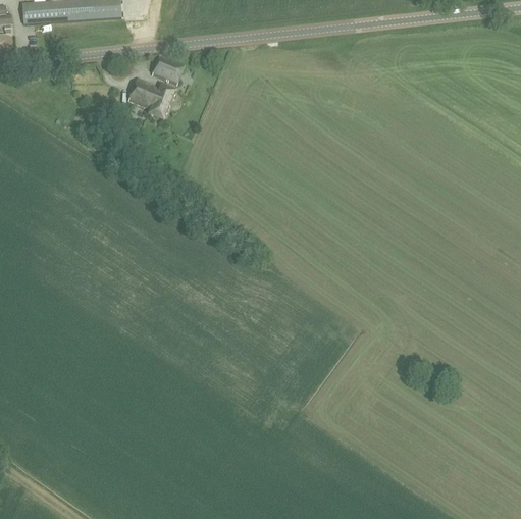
[(51,0),(21,2),(23,23),(121,16),(119,0),(51,0)]
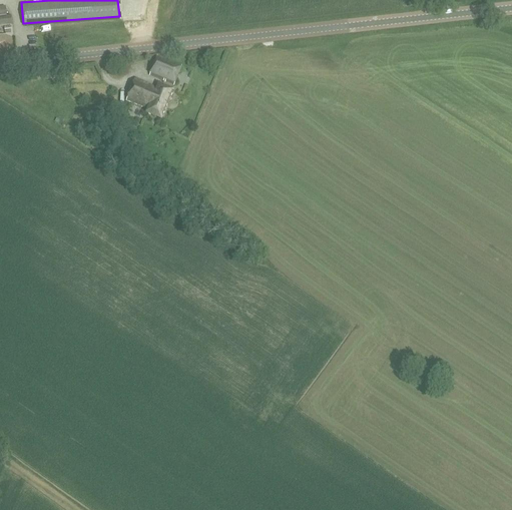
[(0,23),(12,22),(11,13),(6,14),(5,3),(0,4),(0,23)]
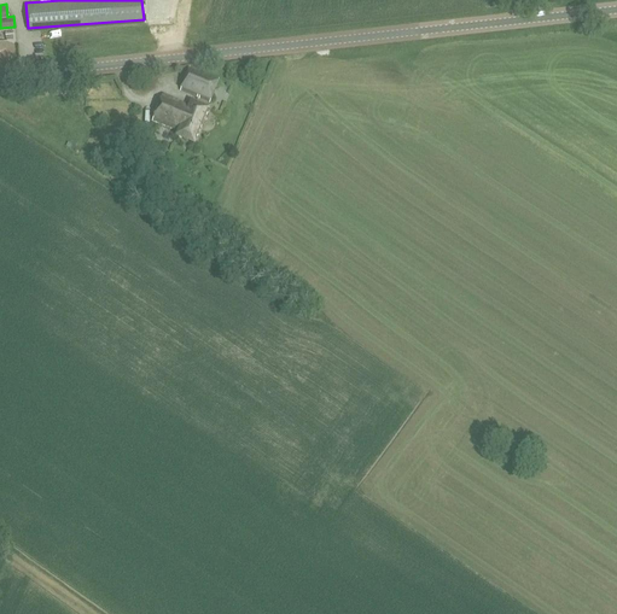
[(180,88),(209,99),(219,75),(188,64),(180,88)]
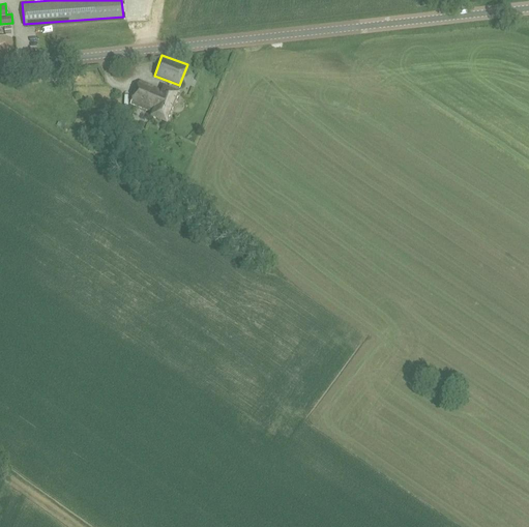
[(151,114),(166,120),(178,90),(164,85),(163,88),(140,79),(130,100),(152,110),(151,114)]
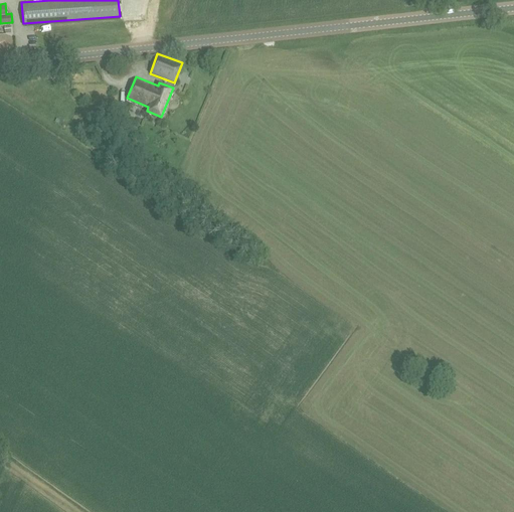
[(105,150),(103,159),(124,162),(125,153),(105,150)]
